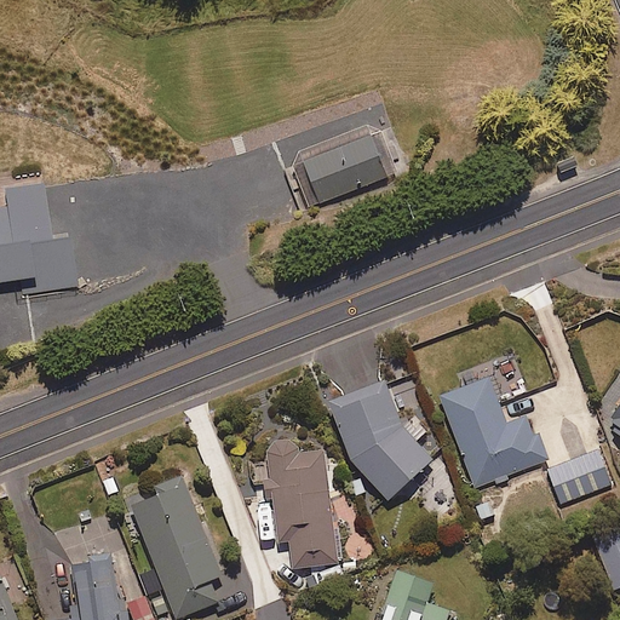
[(322,202),(402,171),(384,126),(304,156),(322,202)]
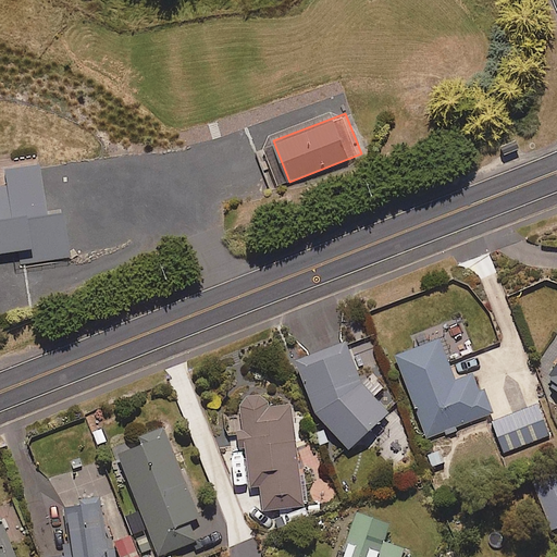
[(65,212),(49,214),(41,164),(8,170),(9,183),(0,184),(0,252),(21,250),(23,265),(72,258),(65,212)]
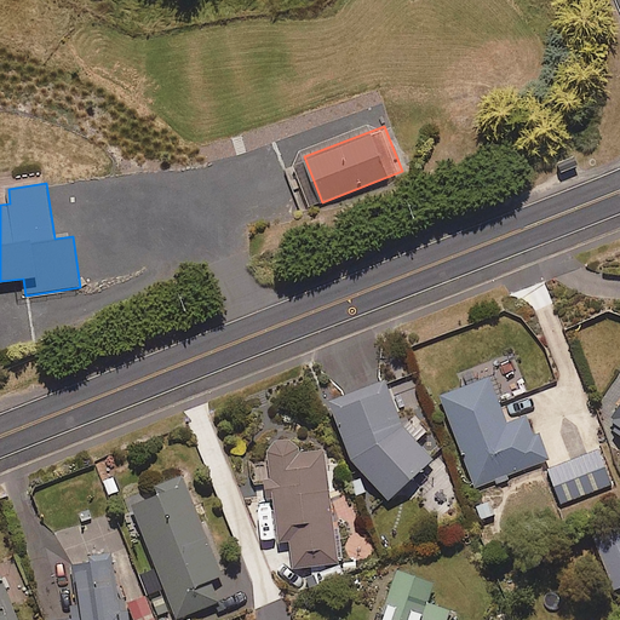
[(619,372),(604,395),(616,403),(606,420),(619,430),(619,372)]
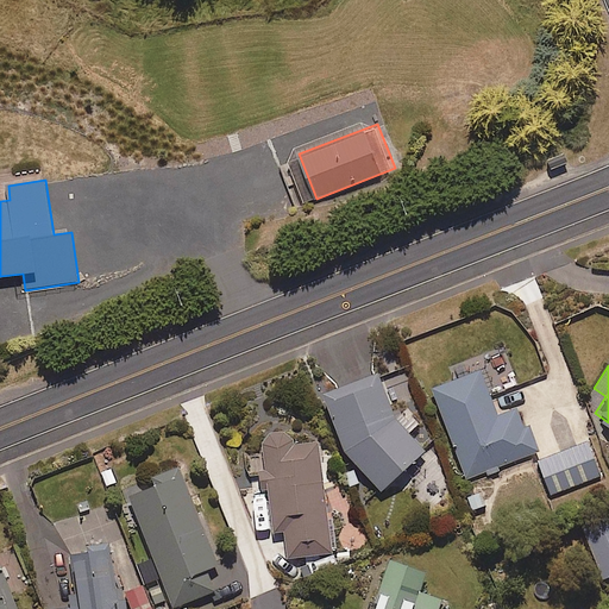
[(464,479),(538,452),(527,426),(522,428),(515,409),(495,416),(478,372),(431,390),(464,479)]
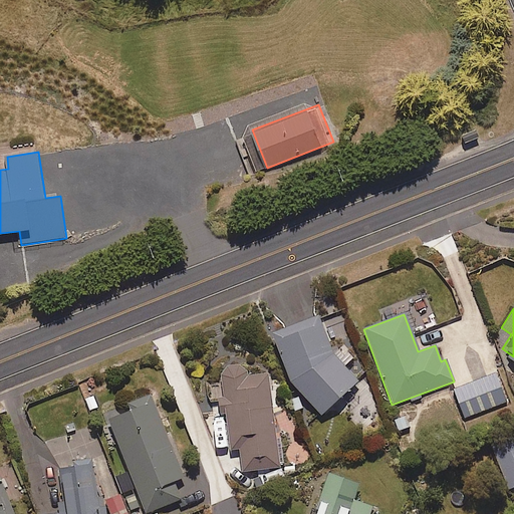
[(336,352),(323,315),(273,334),(290,381),(323,416),(360,380),(346,365),(355,357),(343,345),(336,352)]
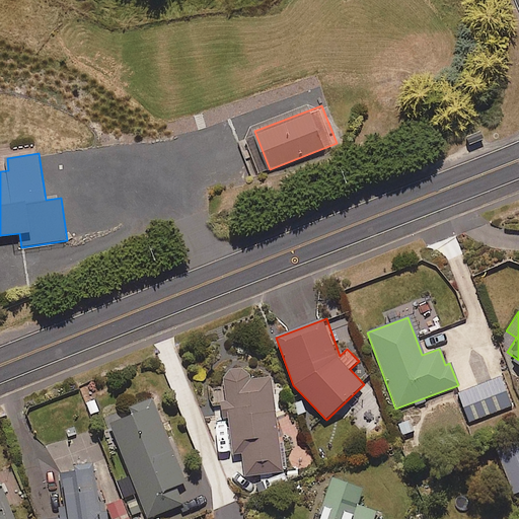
[(273,376),(254,378),(253,376),(252,373),(251,371),(249,370),(247,368),(245,367),(243,367),(240,366),(238,367),(236,367),(233,368),(231,370),(230,371),(228,373),(227,375),(227,378),(226,380),(227,381),(226,381),(227,382),(235,452),(244,451),(247,475),(284,471),(273,376)]
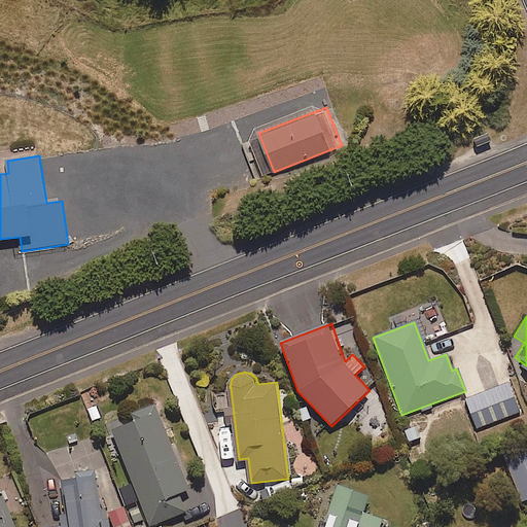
[(520,413),(507,383),(462,400),(475,430),(520,413)]
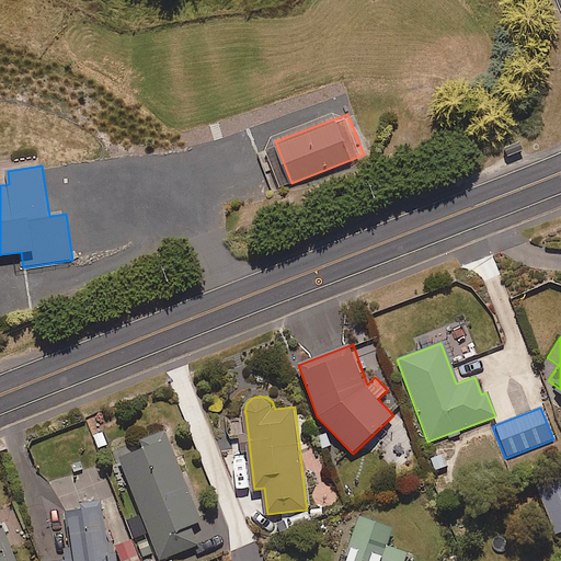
[(203,519),(168,430),(117,449),(161,560),(199,545),(192,524),(203,519)]
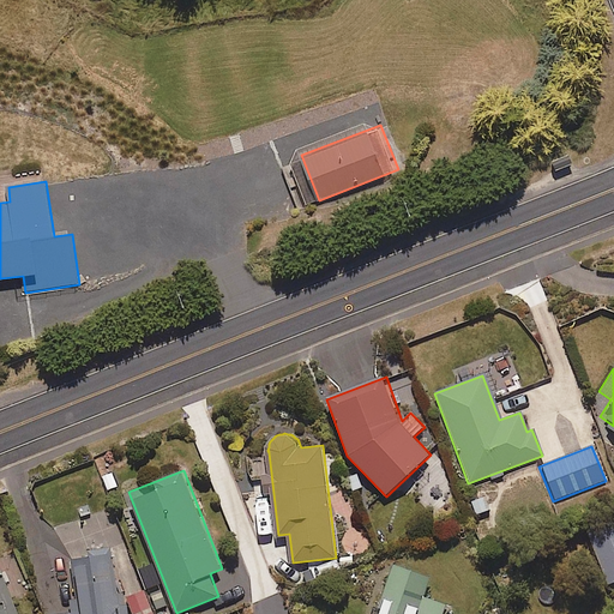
[(607,585),(613,582),(613,519),(584,531),(607,585)]
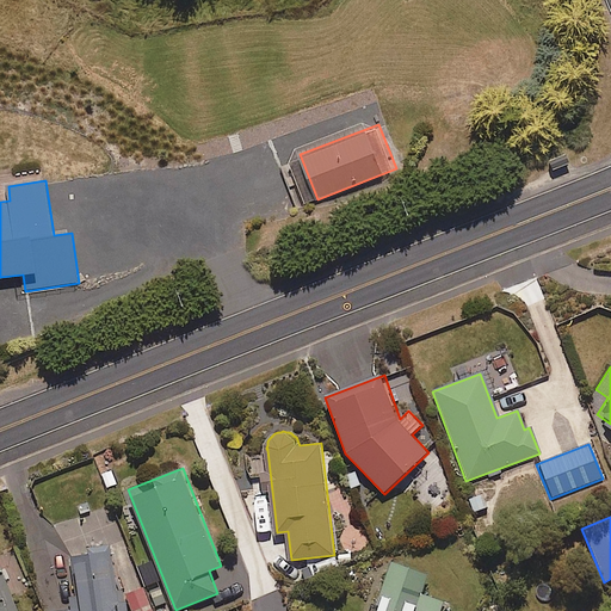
[(78,610),(67,610),(119,610),(110,548),(69,554),(78,610)]
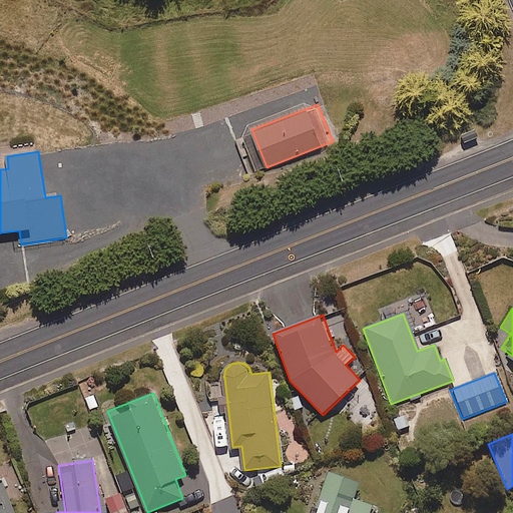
[(123,493),(135,489),(127,468),(115,473),(123,493)]
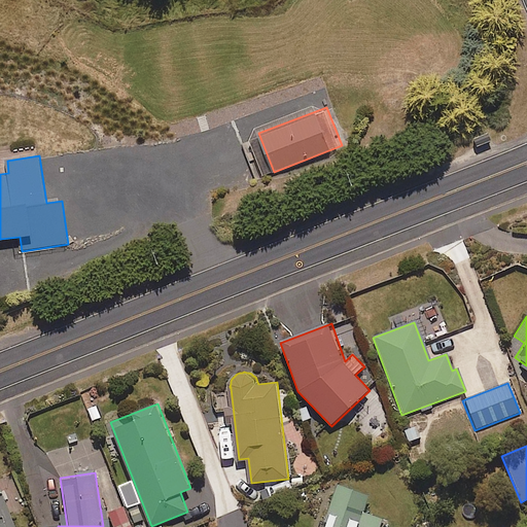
[(363,513),(370,493),(339,485),(326,526),(380,526),(383,518),(363,513)]
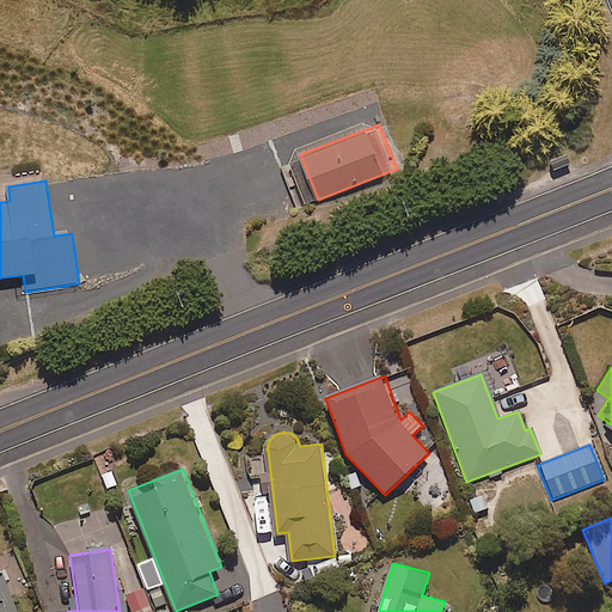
[(0,611),(11,611),(7,600),(12,598),(0,567),(0,611)]
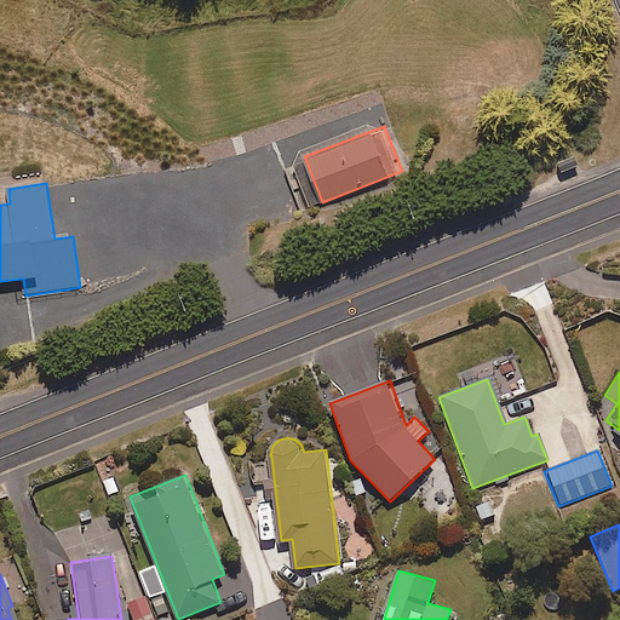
[(131,619),(154,619),(144,595),(125,602),(131,619)]
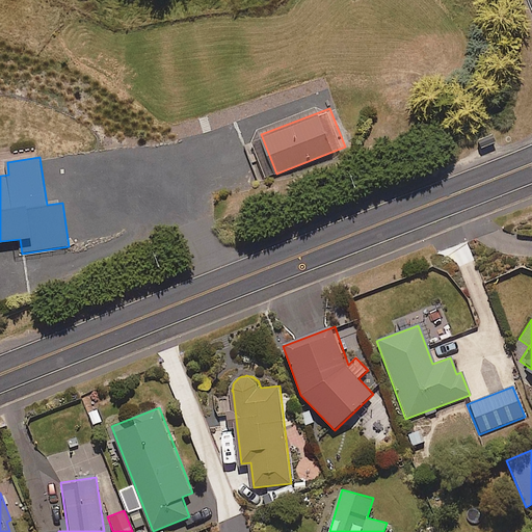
All buildings are outlined.
